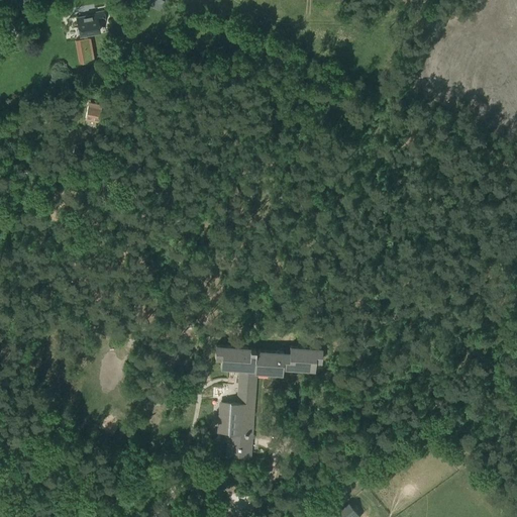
[(95,15),(77,18),(80,35),(85,34),(86,36),(88,36),(87,33),(99,31),(97,20),(104,19),(103,10),(95,12),(95,15)]
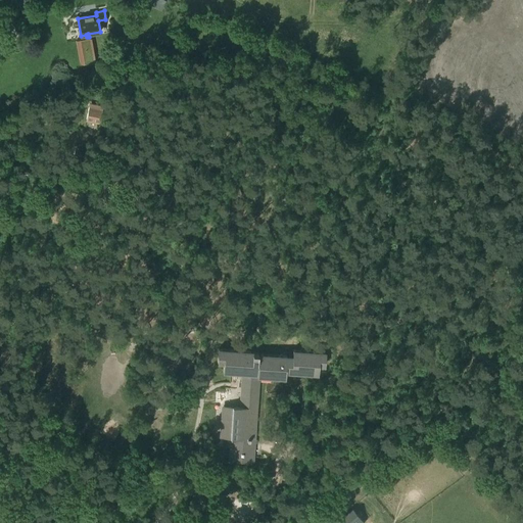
[(99,64),(89,65),(90,75),(101,73),(99,64)]
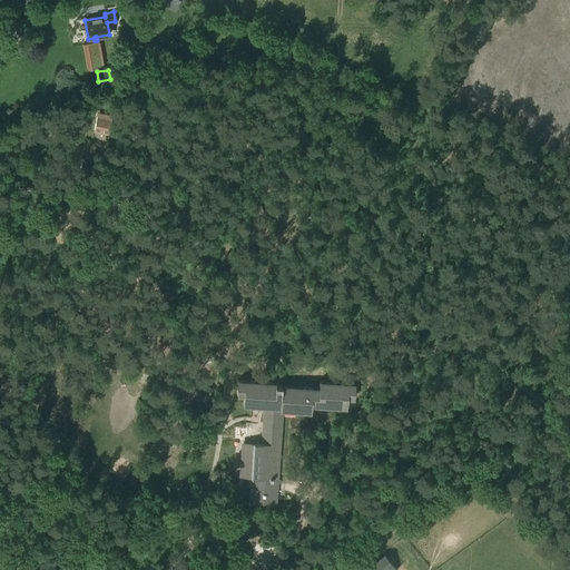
[(97,116),(94,131),(108,134),(111,119),(97,116)]
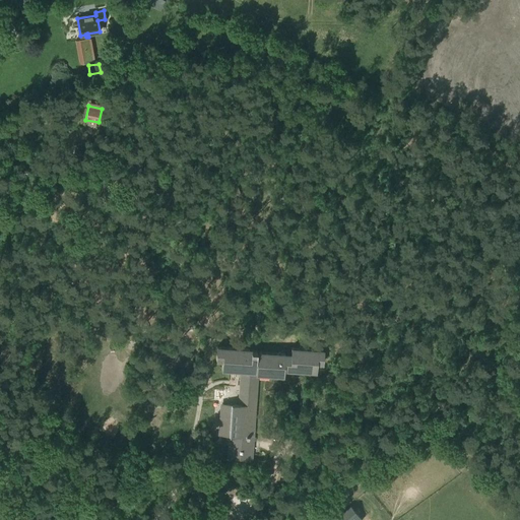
[(217,347),(216,360),(222,361),(221,369),(241,371),(239,405),(222,404),(219,435),(230,435),(228,457),(252,459),(257,374),(283,375),(283,370),(316,372),(316,363),(322,363),(323,350),(291,348),(290,354),(257,351),(249,350),(249,349),(217,347)]
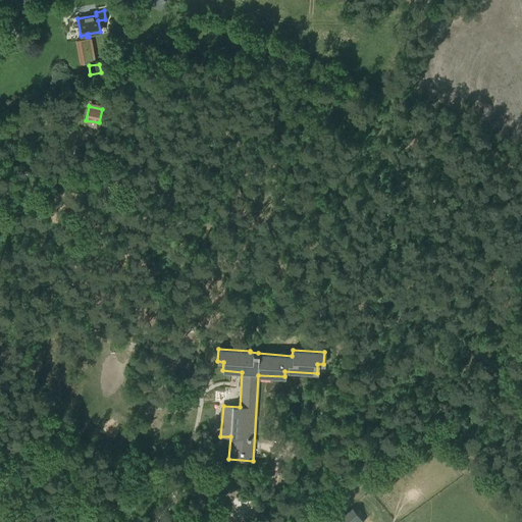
[(208,473),(206,482),(222,486),(221,489),(233,491),(237,476),(226,474),(225,477),(208,473)]
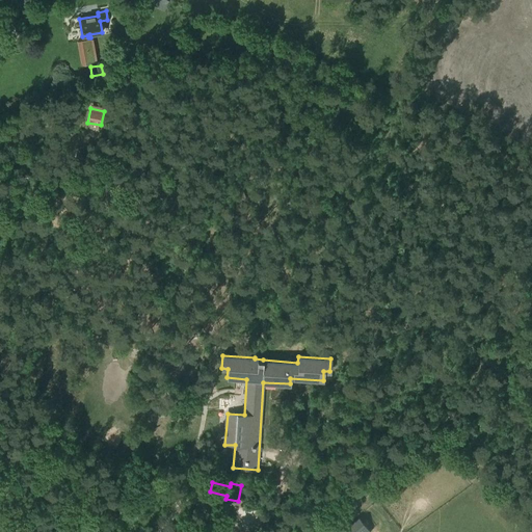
[(370,531),(357,517),(339,531),(370,531)]
